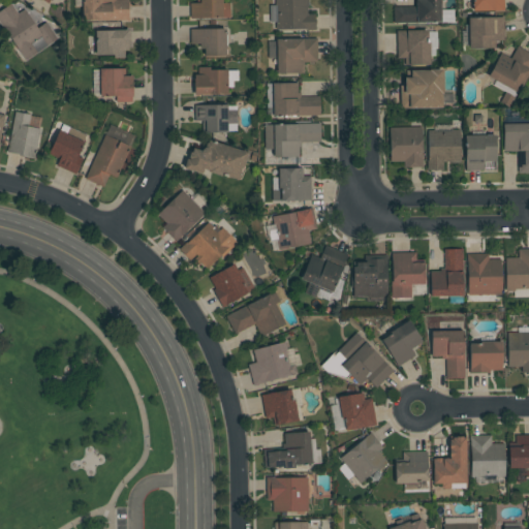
[(128,0),(129,21),(98,21),(83,21),(82,0),(128,0)]
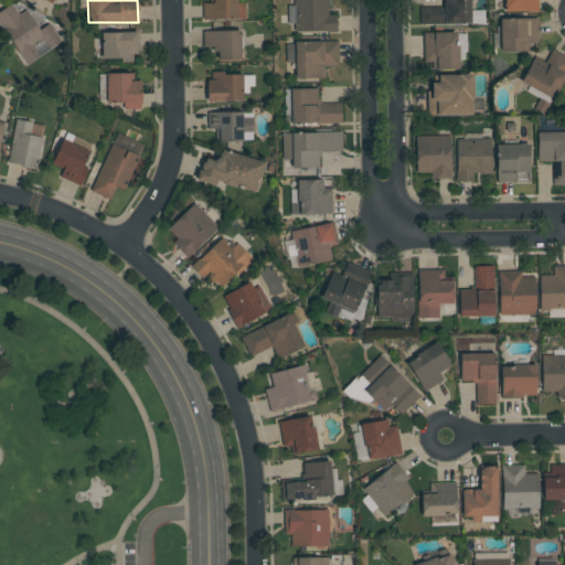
[(203,3),(211,3),(210,0),(237,0),(237,3),(246,3),(246,19),(203,20),(203,3)]
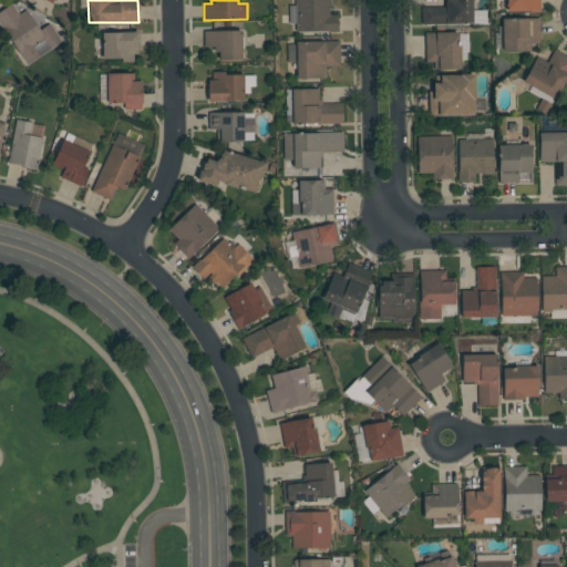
[(330,0),(331,8),(330,8),(330,16),(338,16),(338,21),(339,21),(339,27),(338,27),(338,32),(327,32),(327,31),(296,32),(296,23),(297,23),(297,6),(295,6),(295,0),(330,0)]
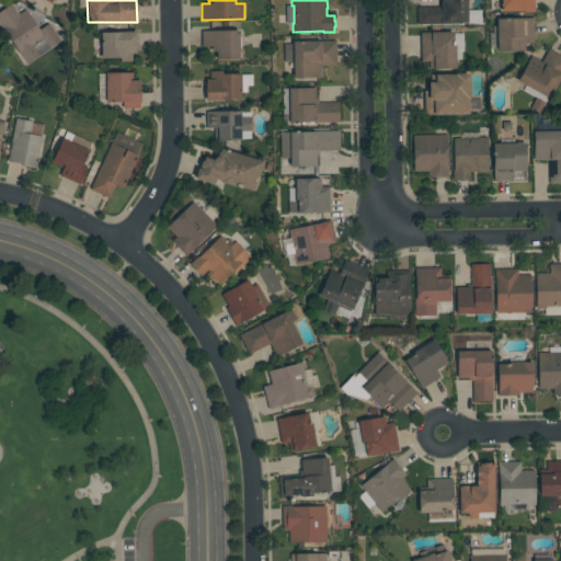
[(418,8),(441,7),(441,0),(467,0),(468,11),(481,10),(481,24),(468,24),(468,23),(443,24),(418,24),(418,8)]
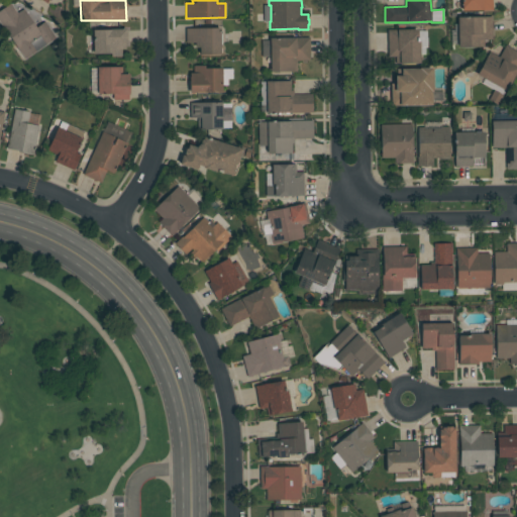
[(492,0),(493,10),(462,11),(462,0),(492,0)]
